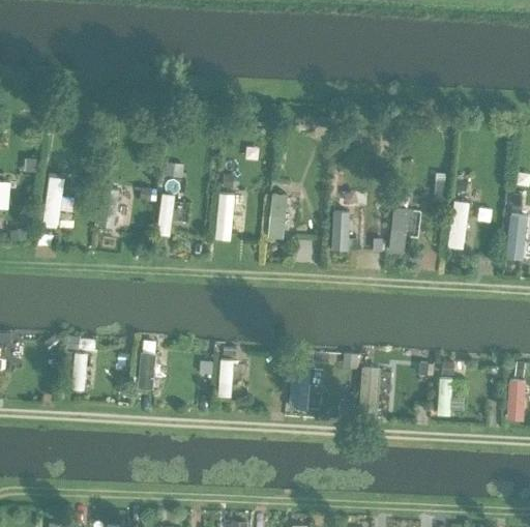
[(320,117),(320,130),(330,132),(331,118),(320,117)]
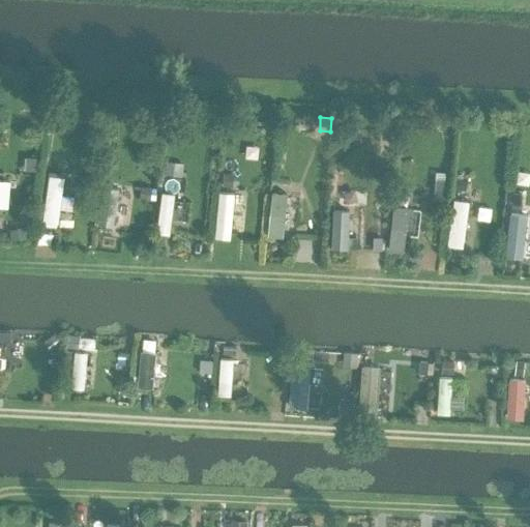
[(168,163),(166,177),(179,179),(182,165),(168,163)]
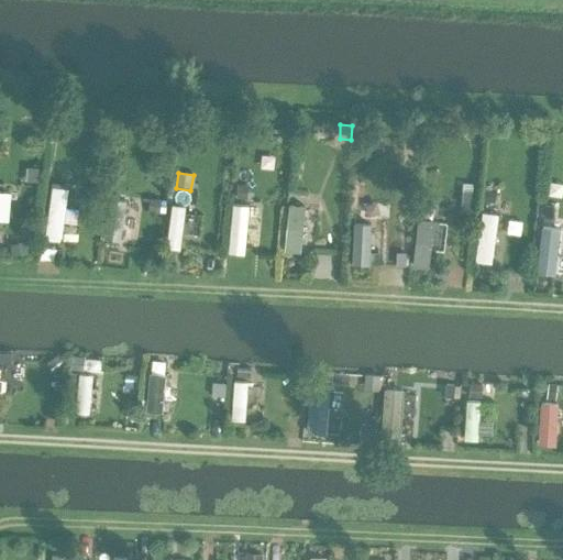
[(52,189),(45,238),(61,240),(67,191),(52,189)]
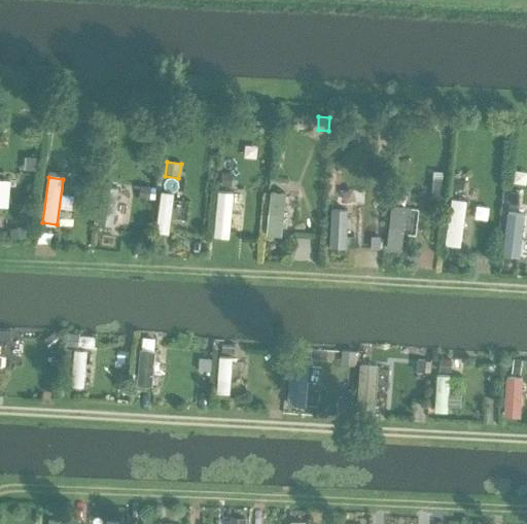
[(101,186),(96,231),(111,233),(116,187),(101,186)]
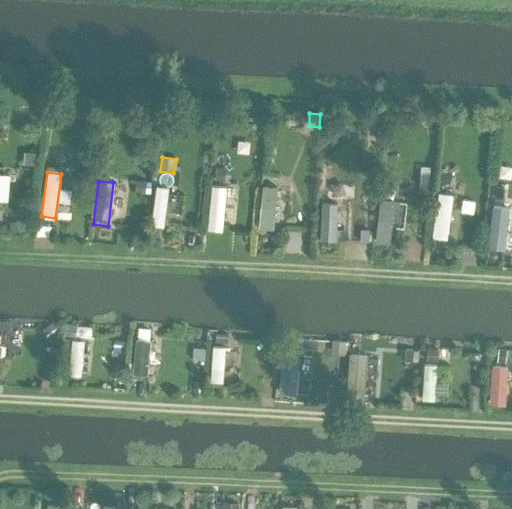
[(157,187),(151,226),(163,228),(168,188),(157,187)]
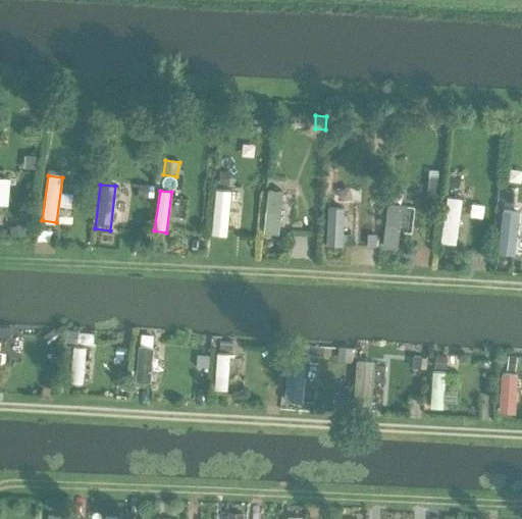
[(268,191),(264,234),(278,236),(282,195),(282,193),(268,191)]
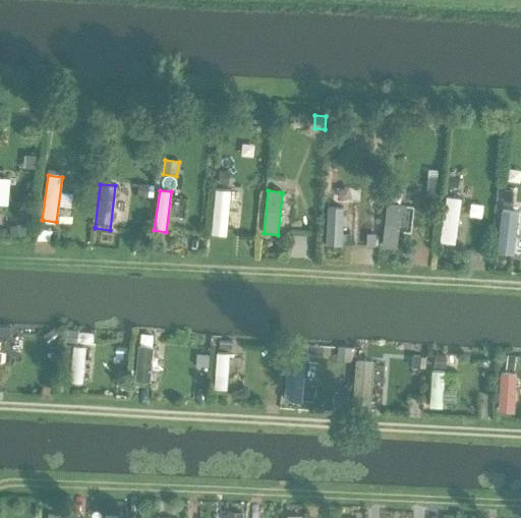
[(216,191),(211,236),(225,237),(230,192),(216,191)]
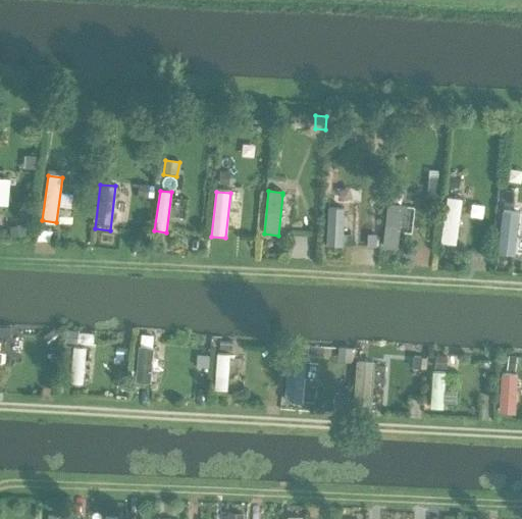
[(448,200),(441,247),(456,249),(462,202),(448,200)]
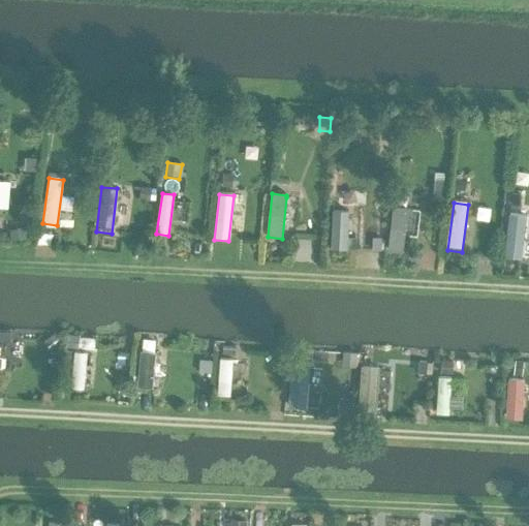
[(394,207),(389,252),(403,253),(408,212),(408,209),(394,207)]
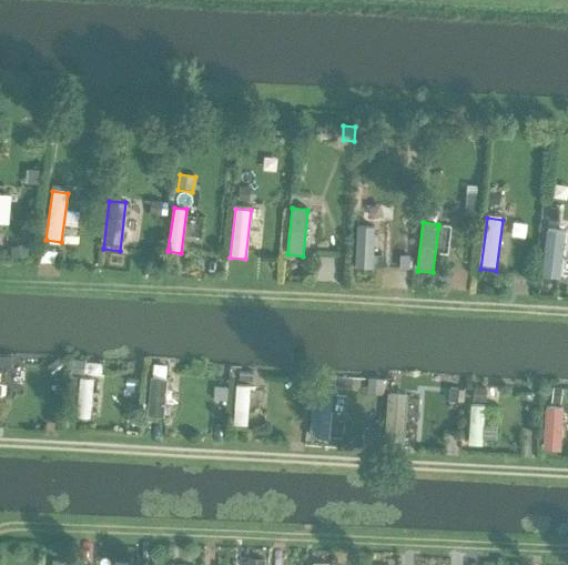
[(358,229),(357,271),(372,271),(374,229),(358,229)]
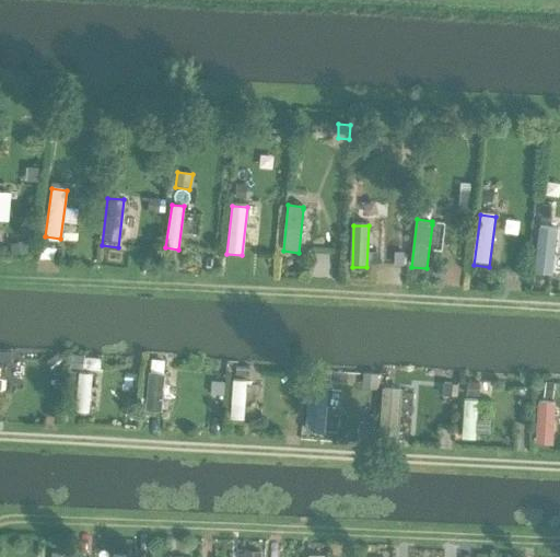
[(541,229),(536,275),(551,276),(556,230),(541,229)]
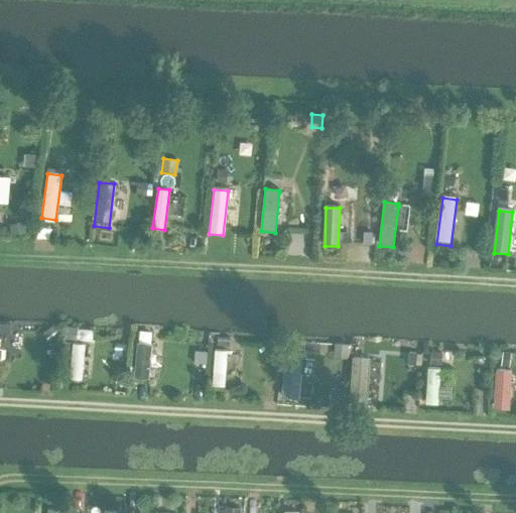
[(9,226),(11,236),(26,233),(24,223),(9,226)]
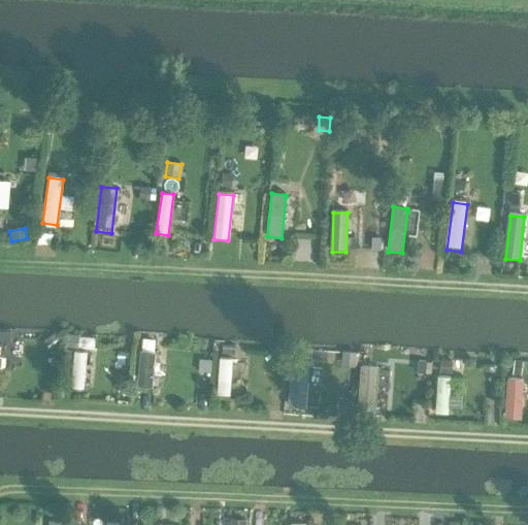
[(68,335),(66,348),(74,349),(76,336),(68,335)]
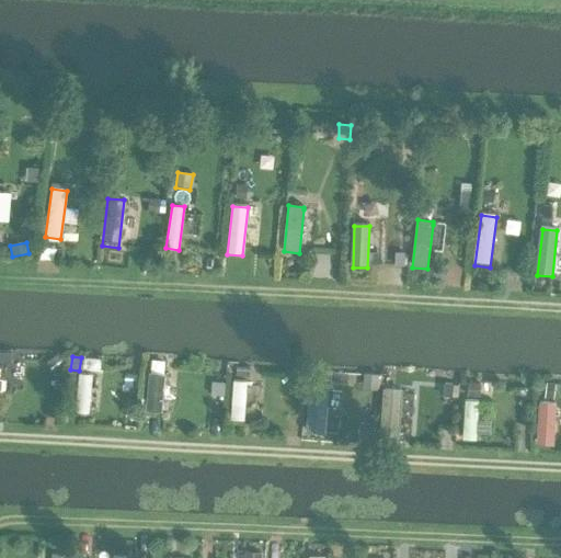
[(150,372),(147,411),(162,412),(164,373),(150,372)]
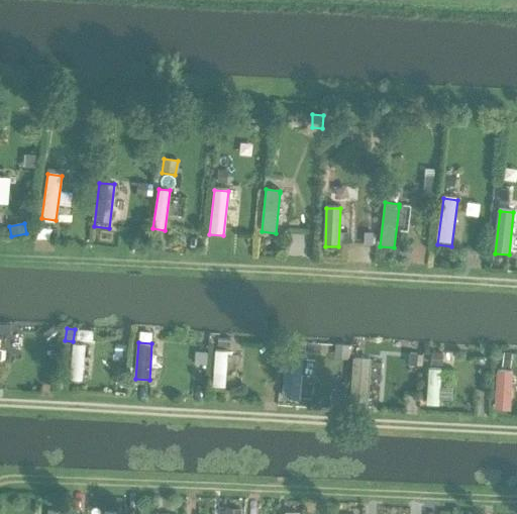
[(73,343),(70,380),(82,381),(85,344),(73,343)]
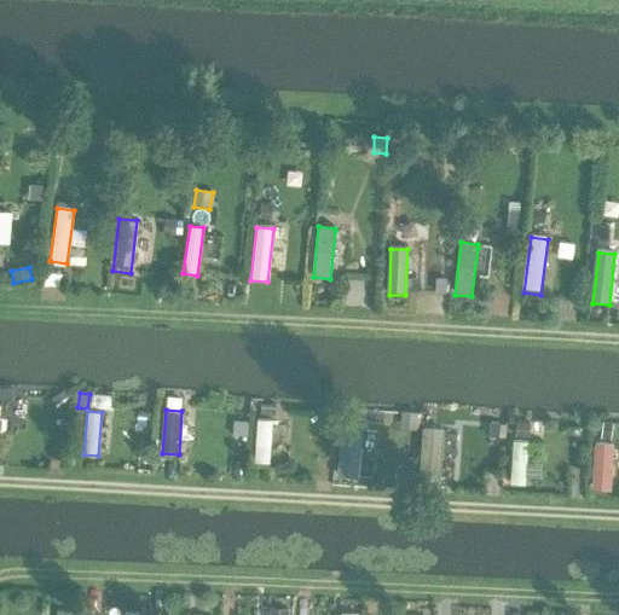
[(258,419),(255,463),(270,464),(272,424),(272,421),(258,419)]
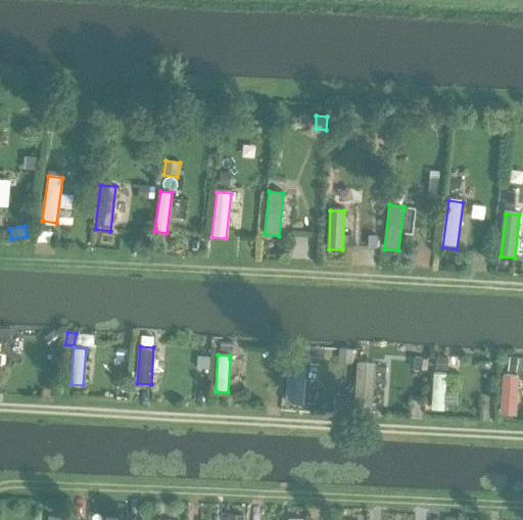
[(306,366),(288,364),(284,408),(301,409),(306,366)]
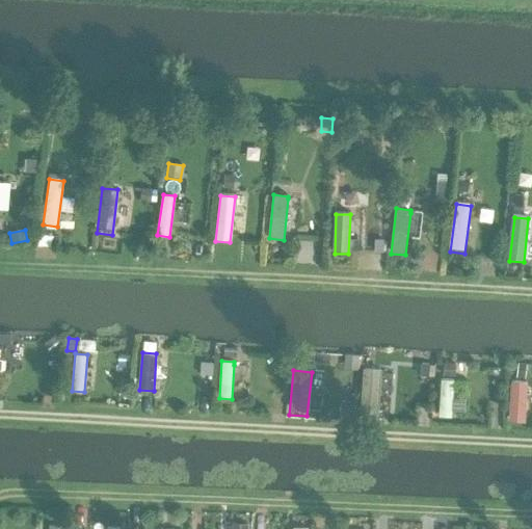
[(381,373),(363,372),(360,419),(378,420),(381,373)]
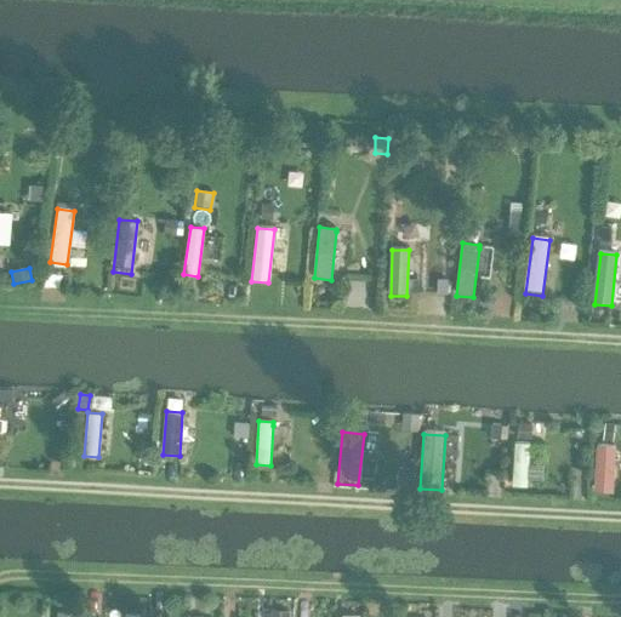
[(516,441),(513,485),(528,486),(530,443),(516,441)]
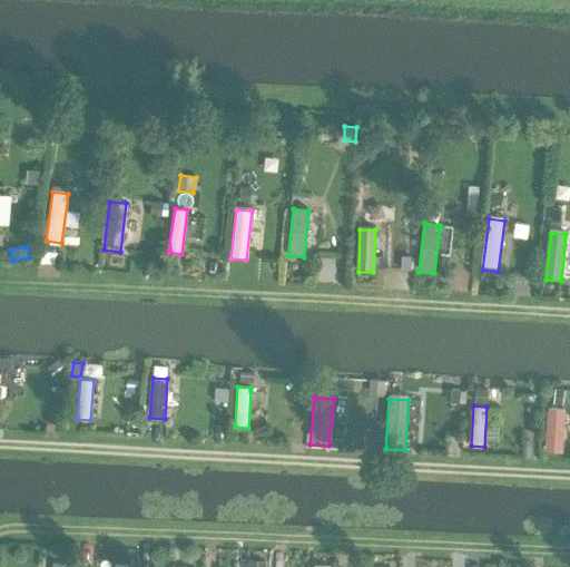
[(564,414),(548,413),(544,456),(562,457),(564,414)]
